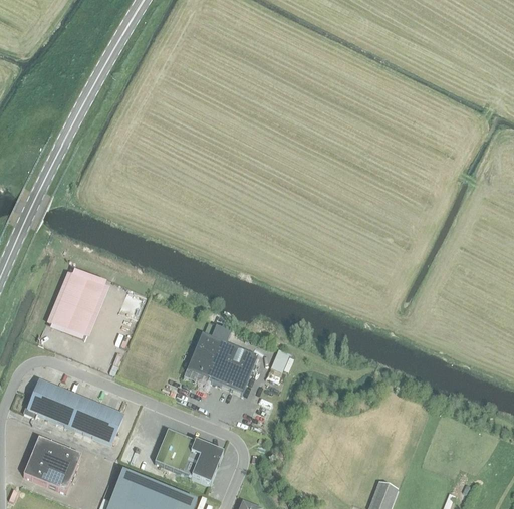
[(56,302),(48,322),(50,323),(83,337),(104,286),(72,273),(71,272),(71,273),(58,303),(56,302)]
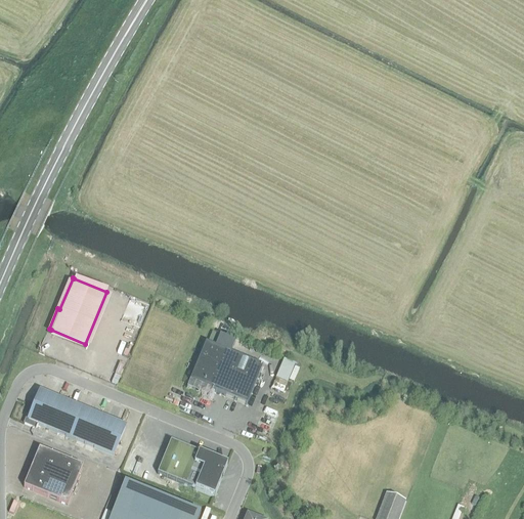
[(139,322),(148,299),(130,292),(120,314),(139,322)]
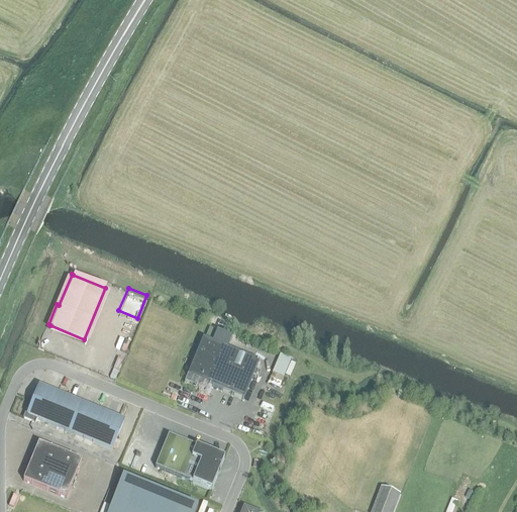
[(203,334),(187,372),(209,381),(243,395),(259,357),(227,344),(231,332),(209,323),(204,335),(203,334)]
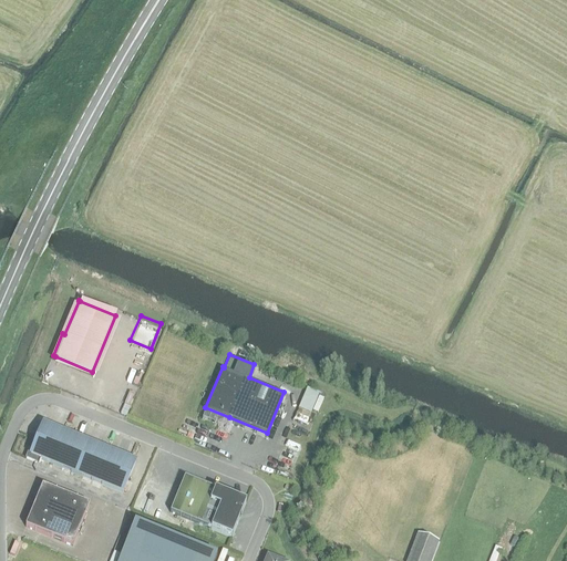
[(307,383),(298,403),(310,408),(319,387),(307,383)]
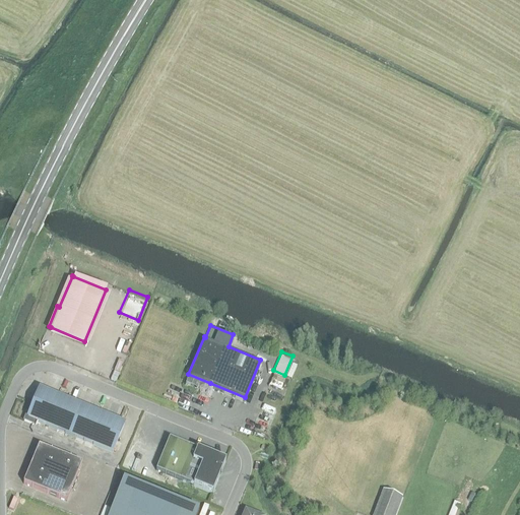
[(267,427),(283,389),(266,382),(250,419),(267,427)]
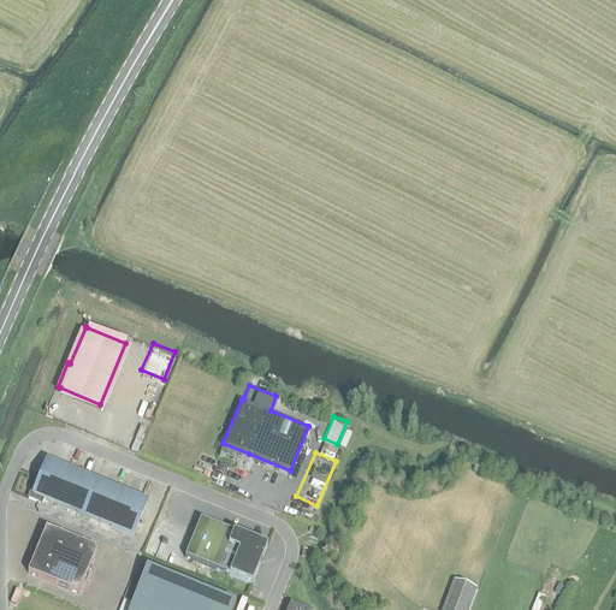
[(134,531),(147,496),(46,456),(41,468),(39,475),(36,474),(33,481),(28,492),(42,498),(41,499),(42,499),(45,493),(134,531)]
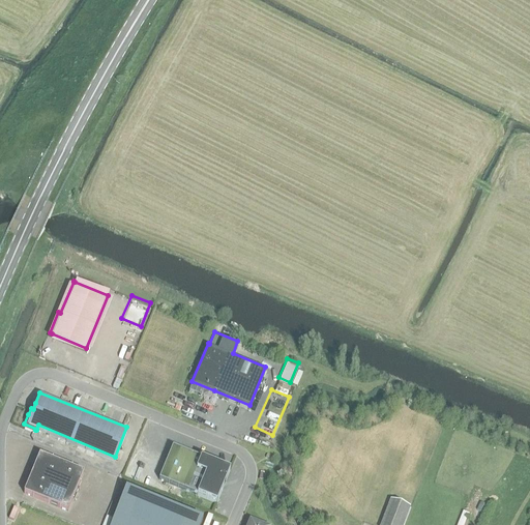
[(158,475),(160,475),(216,499),(230,466),(201,454),(172,442),(158,475)]
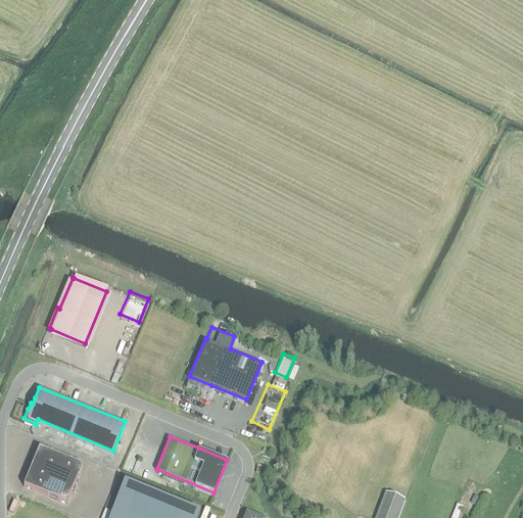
[(28,461),(28,469),(28,472),(26,476),(24,482),(66,500),(82,462),(39,444),(31,463),(28,461)]
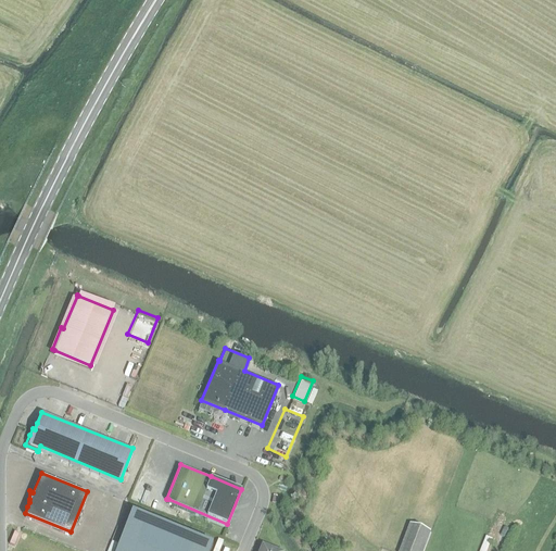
[(131,509),(114,550),(207,550),(212,542),(131,509)]
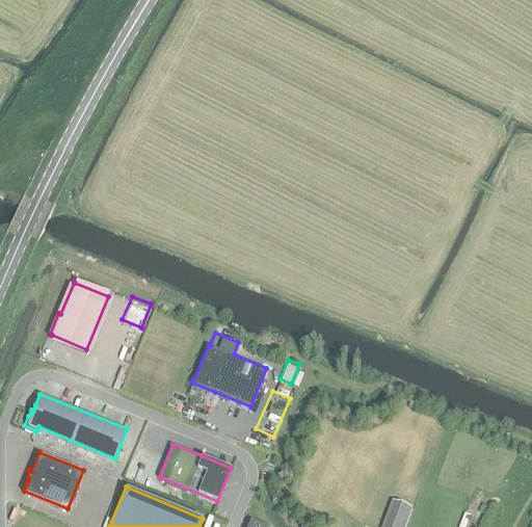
[(383,526),(402,526),(411,504),(392,497),(380,526),(383,526)]
